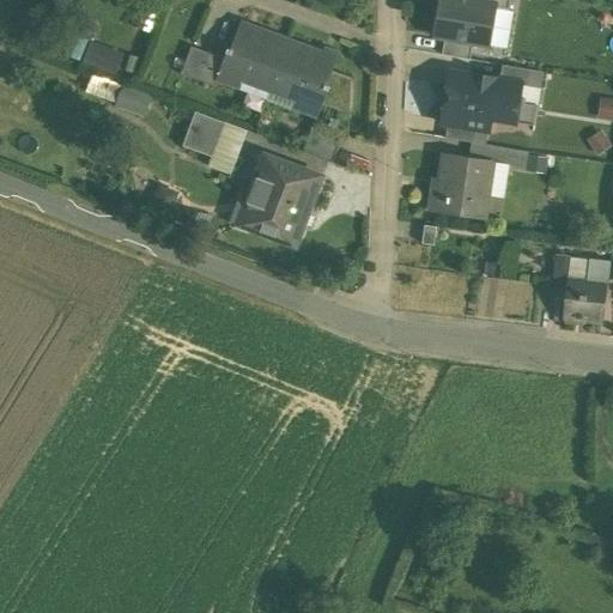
[(468,0),(463,0),(439,0),(435,37),(445,38),(471,42),(490,44),(496,6),(496,5),(468,0)]
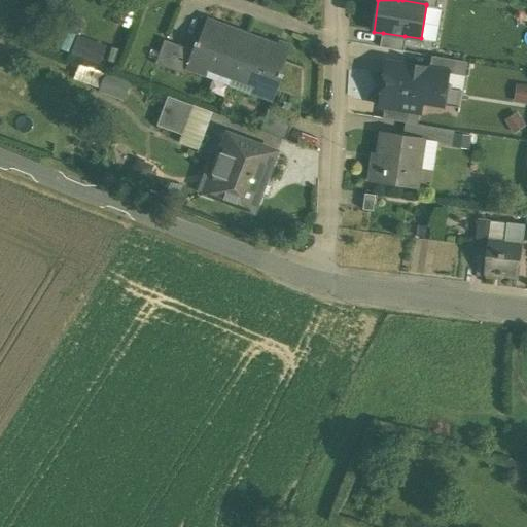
[(207,18),(198,43),(196,42),(195,45),(192,50),(185,69),(186,70),(206,76),(210,64),(234,73),(248,33),(207,18)]
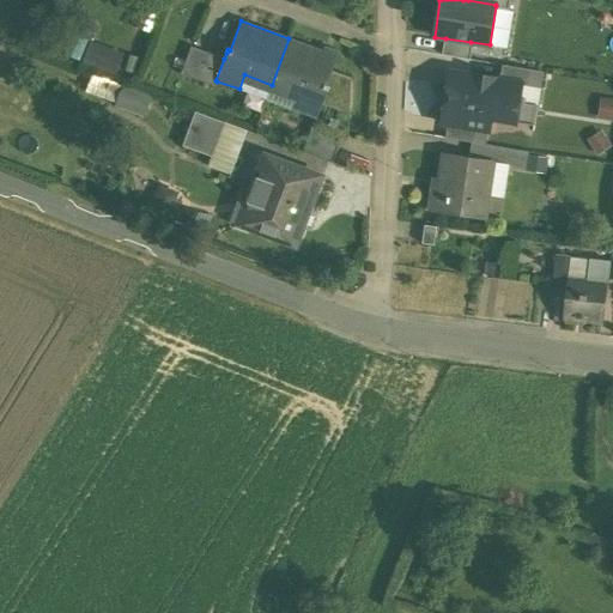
[(337,56),(289,38),(272,85),(298,95),(293,110),(316,119),(322,104),(327,90),(329,86),(326,86),(332,71),(337,56)]
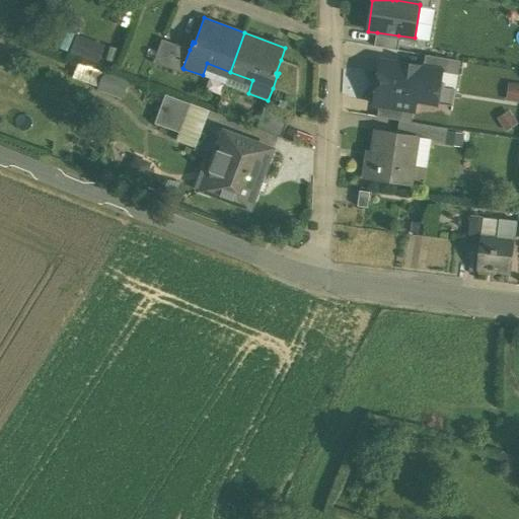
[(398,35),(377,32),(375,46),(396,48),(398,35)]
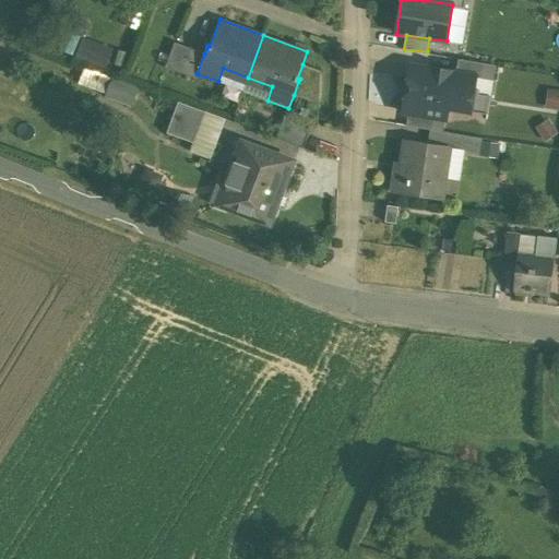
[(204,54),(174,43),(165,67),(197,79),(198,74),(197,73),(204,54)]
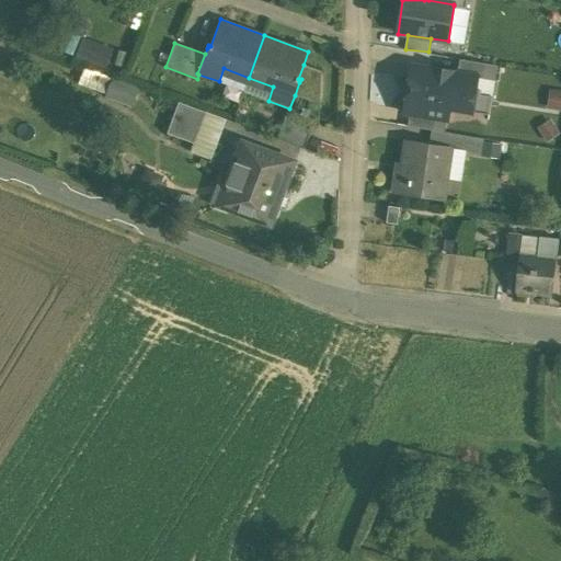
[(321,71),(304,65),(298,79),(301,79),(299,82),(295,95),(319,105),(321,71)]
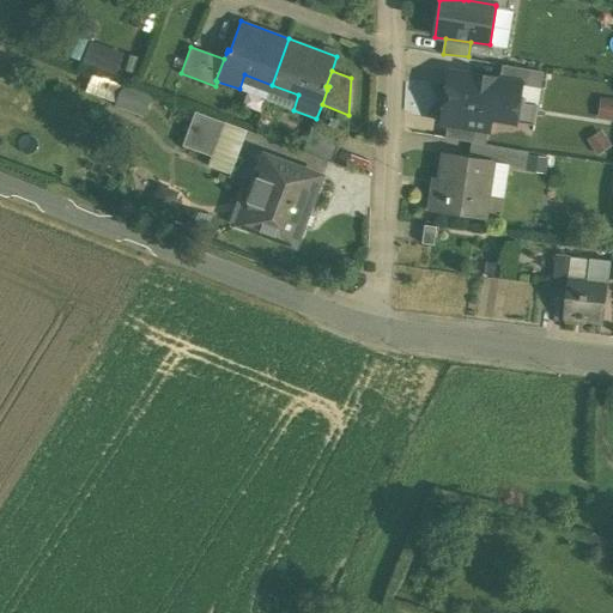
[(520,83),(451,72),(442,123),(447,125),(474,128),(486,131),(489,119),(521,123),(525,99),(517,98),(520,83)]
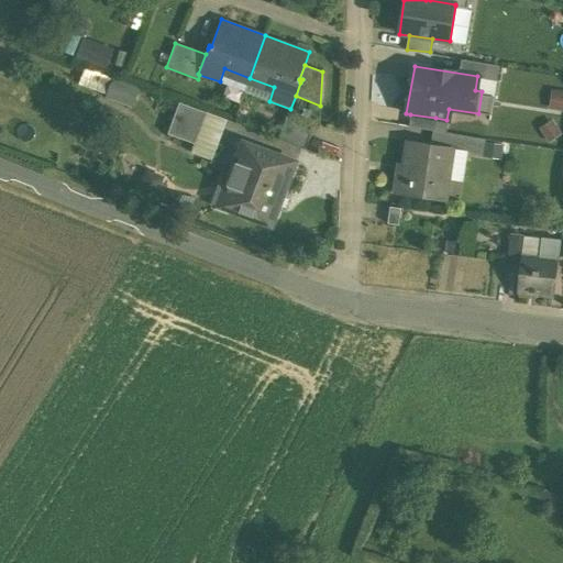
[(206,112),(178,102),(167,134),(194,144),(206,112)]
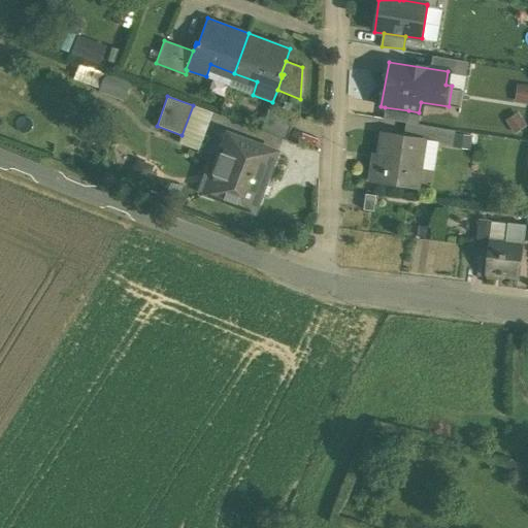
[(295,114),(270,105),(260,130),(286,140),(295,114)]
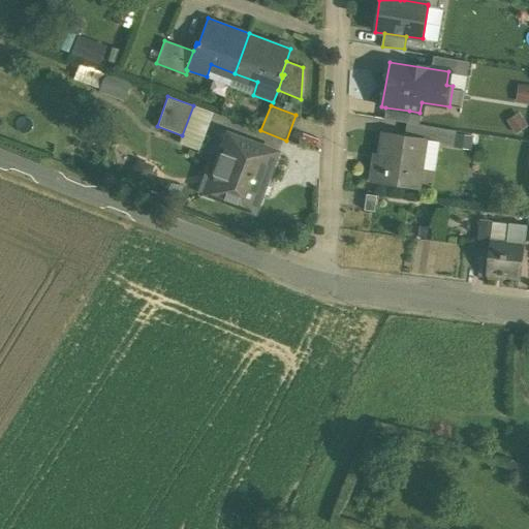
[(409,111),(385,107),(383,119),(406,123),(407,123),(409,111)]
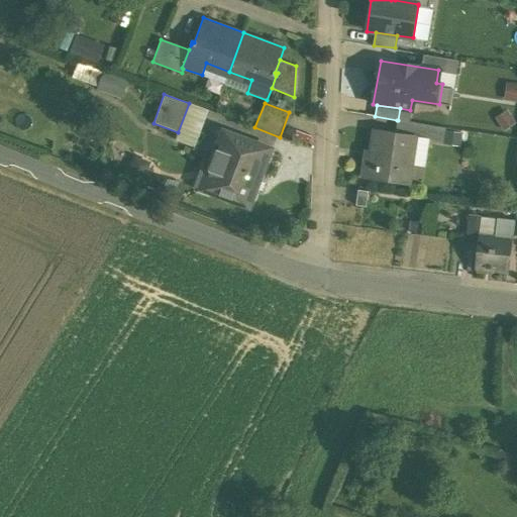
[(398,120),(397,120),(396,133),(414,135),(414,137),(432,140),(432,139),(433,126),(398,120)]
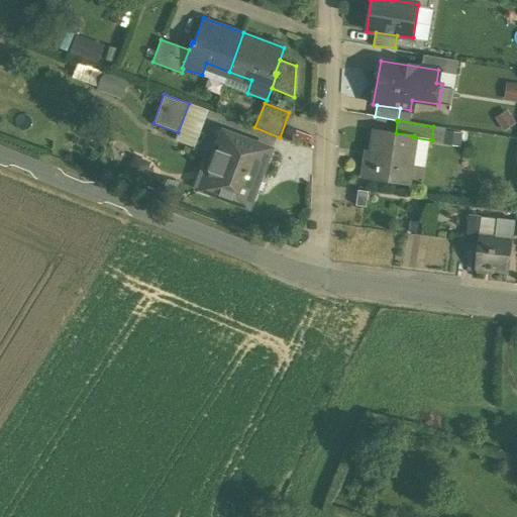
[(444,128),(434,126),(433,126),(432,139),(441,141),(444,128)]
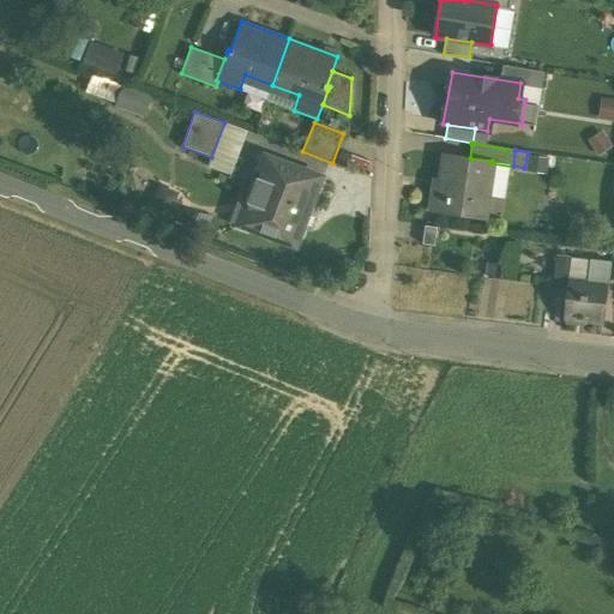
[(321,176),(264,155),(245,204),(254,208),(247,228),(295,247),(321,176)]
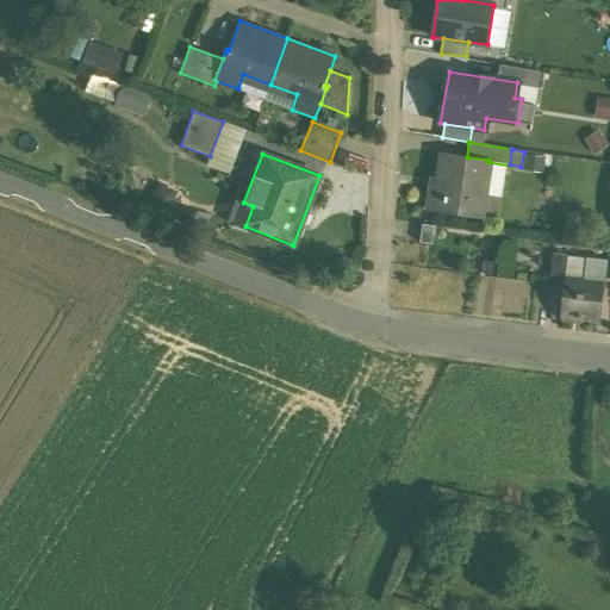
[(467,157),(443,154),(439,188),(430,188),(427,210),(479,218),(489,162),(489,160),(467,157)]
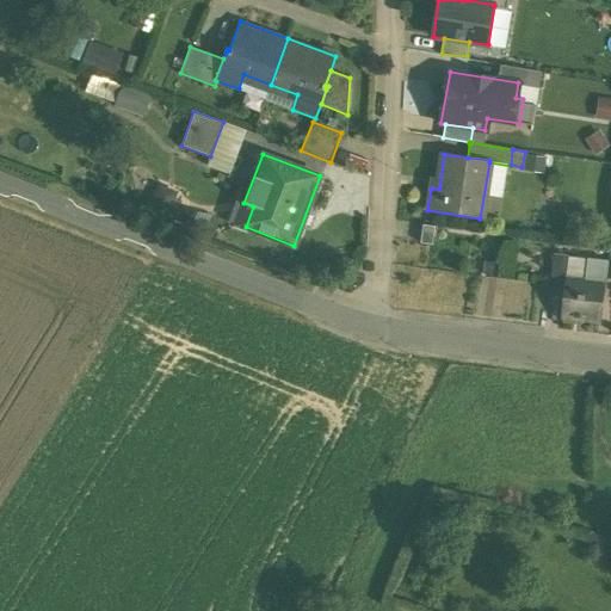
[(434,226),(423,224),(420,242),(432,245),(434,226)]
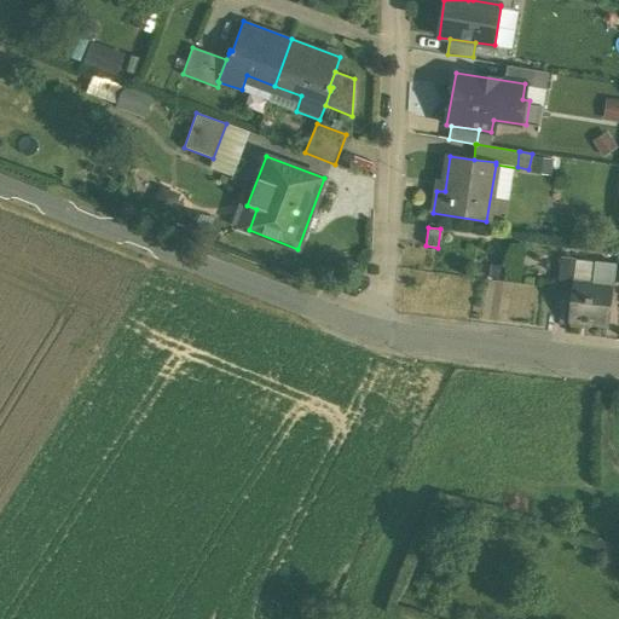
[(576,259),(560,258),(557,284),(572,285),(572,283),(573,283),(576,259)]
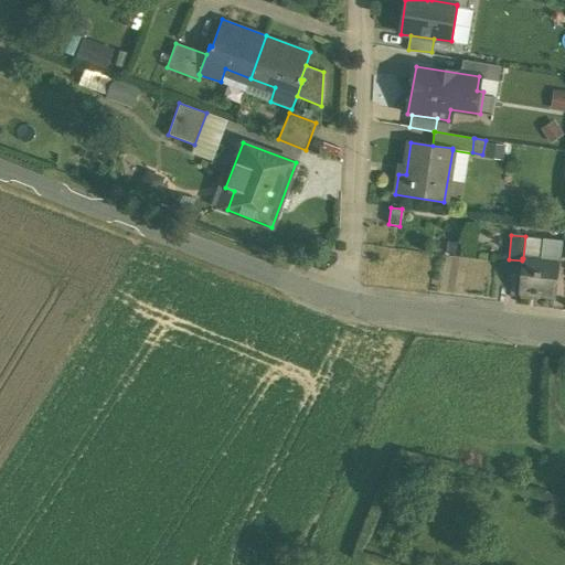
[(523,258),(522,258),(522,260),(518,291),(555,296),(562,241),(543,238),(541,260),(523,258)]
